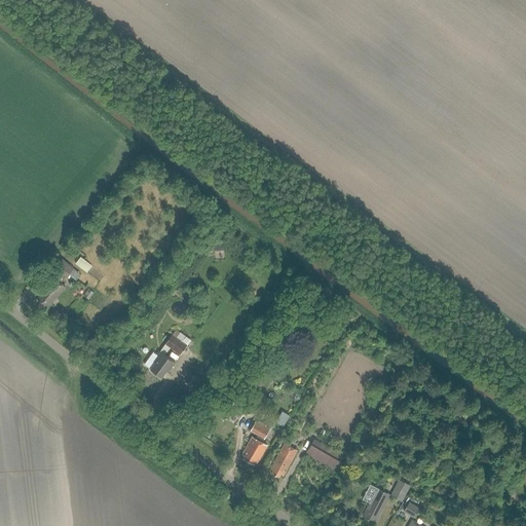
[(214,238),(214,251),(225,251),(224,238),(214,238)]
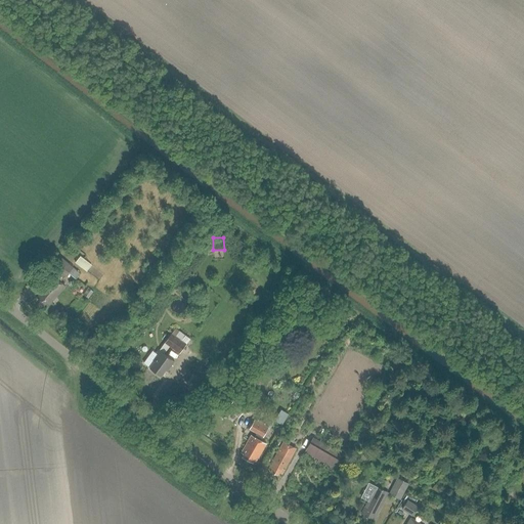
[(81,258),(75,265),(88,274),(93,268),(81,258)]
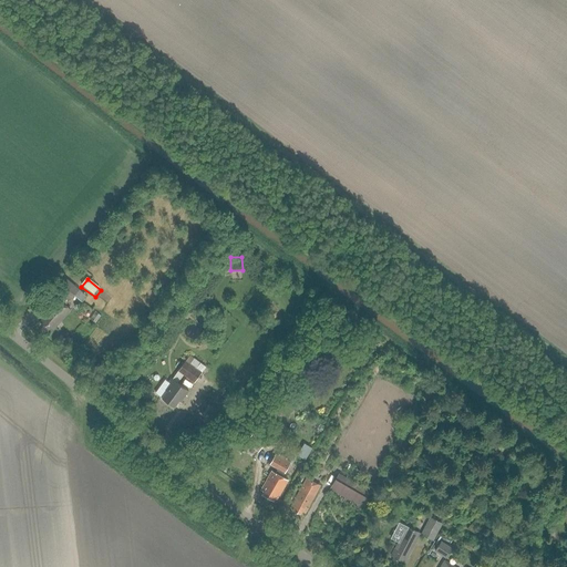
[(86,299),(66,282),(58,292),(62,296),(58,301),(57,301),(39,321),(42,325),(40,327),(47,332),(49,330),(52,332),(70,312),(64,308),(69,301),(70,302),(73,298),(81,305),(86,299)]
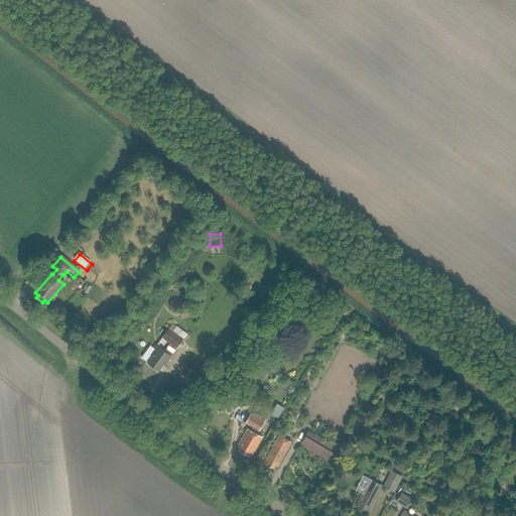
[(173,356),(163,348),(167,343),(176,350),(187,336),(172,325),(150,355),(153,358),(149,364),(159,371),(167,361),(169,362),(173,356)]
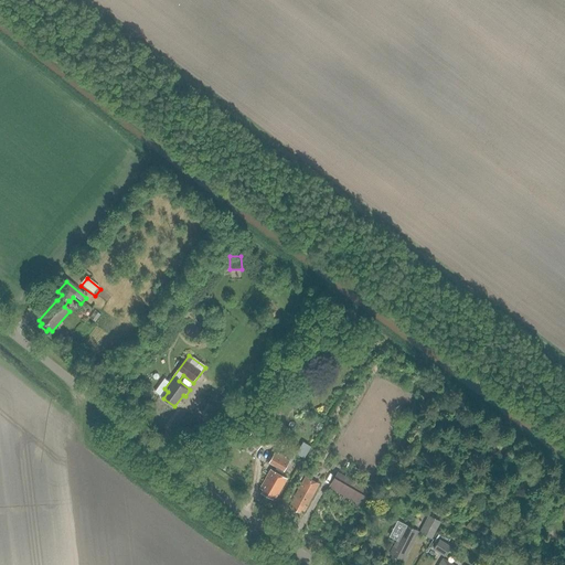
[(253,430),(245,441),(258,451),(266,440),(253,430)]
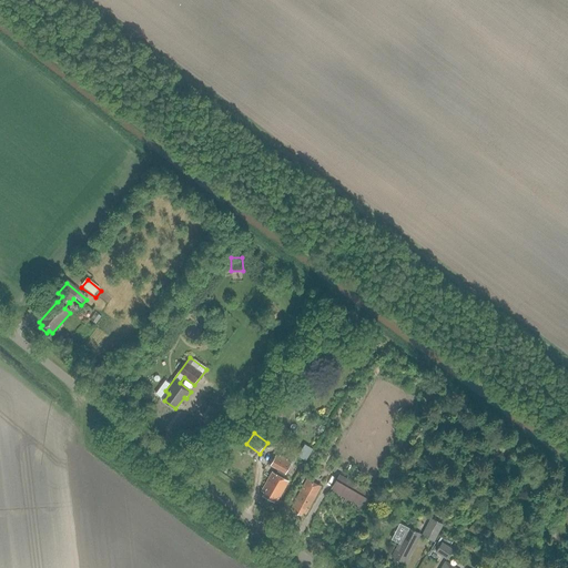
[(195,443),(203,446),(208,437),(200,434),(195,443)]
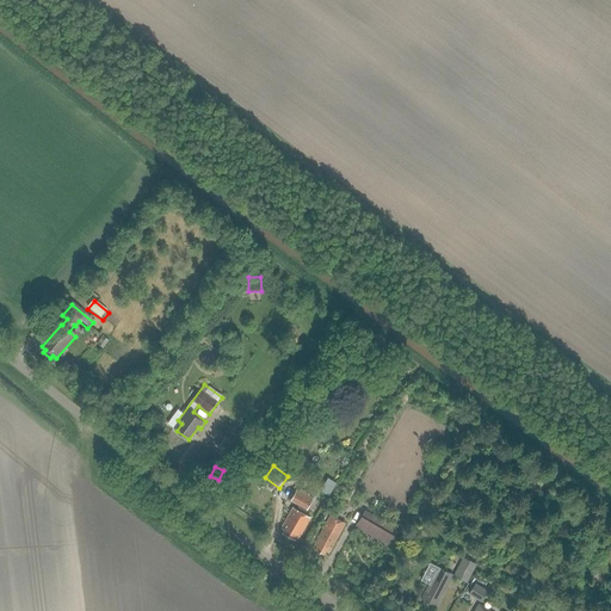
[(337,483),(328,479),(321,491),(329,497),(337,483)]
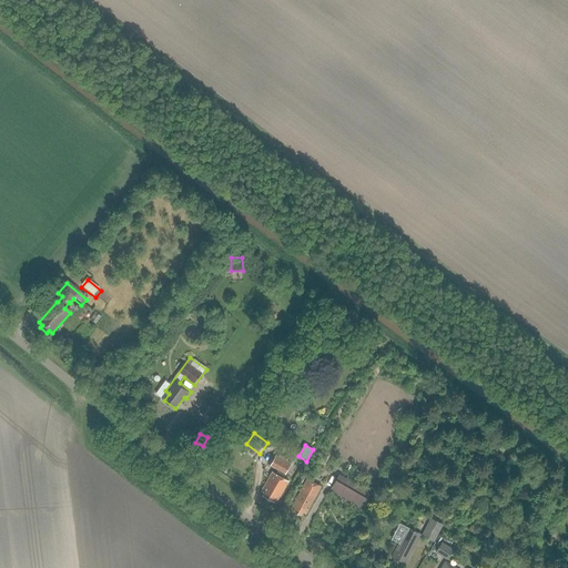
[(292,464),(279,456),(272,467),(281,472),(277,476),(274,474),(264,493),(266,494),(265,497),(273,501),(274,499),(279,501),(288,483),(284,479),(292,464)]
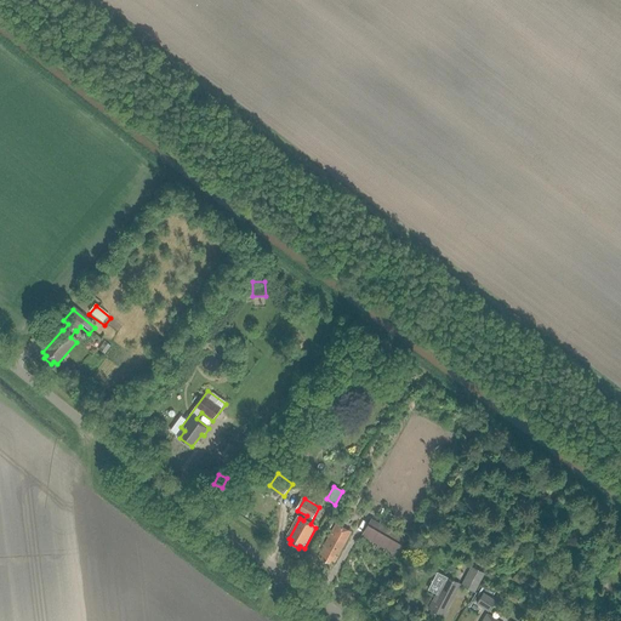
[(423,535),(434,516),(429,513),(419,533),(423,535)]
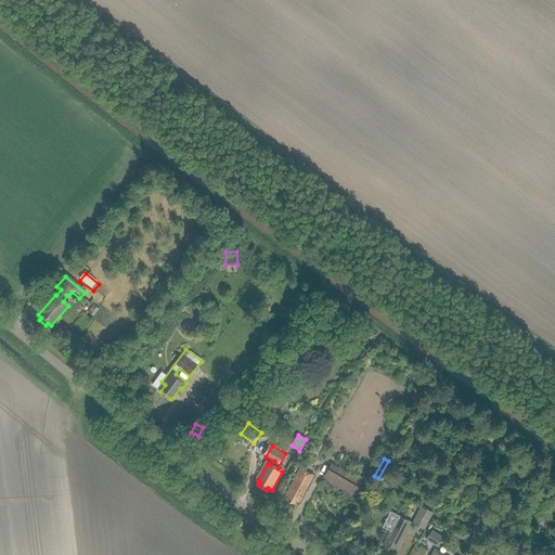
[(363,482),(363,481),(332,464),(320,485),(321,486),(324,480),(337,488),(334,493),(336,494),(339,489),(350,495),(347,501),(351,503),(363,482)]
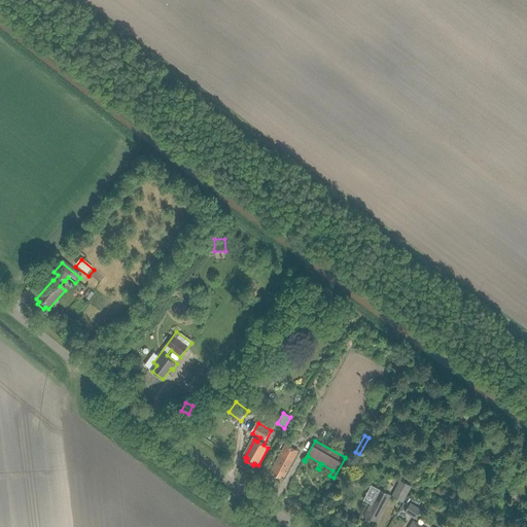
[(284,479),(293,461),(297,452),(285,446),(272,472),(274,473),(273,476),(280,480),(281,478),(284,479)]
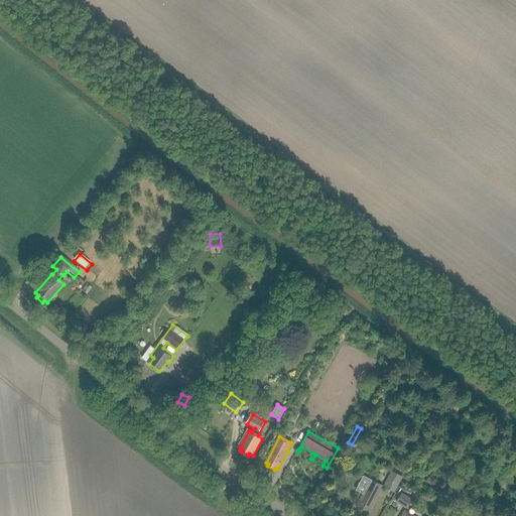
[(404,477),(392,471),(383,487),(395,493),(404,477)]
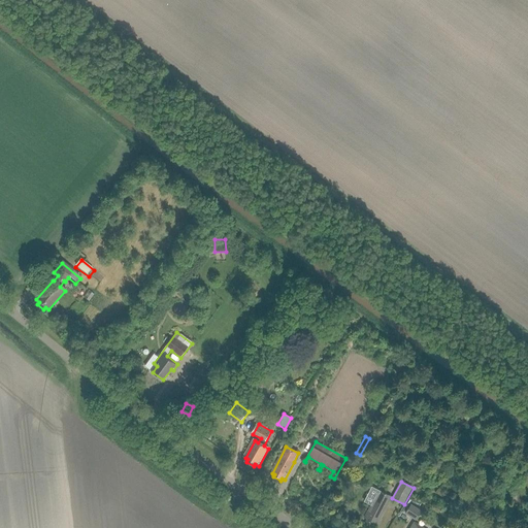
[(374,497),(378,490),(372,487),(368,494),(374,497)]
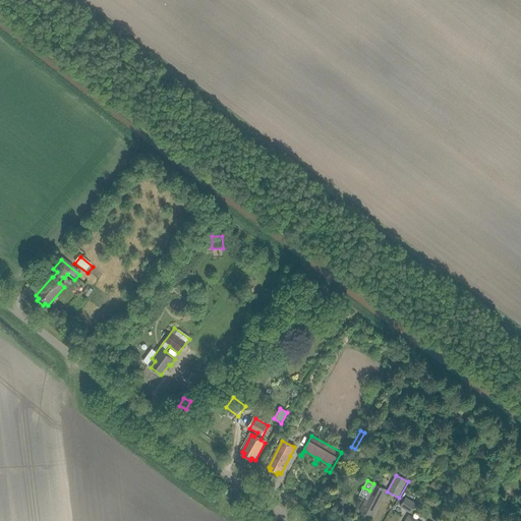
[(373,485),(370,491),(359,512),(362,514),(360,516),(368,520),(369,518),(372,519),(387,493),(373,485)]
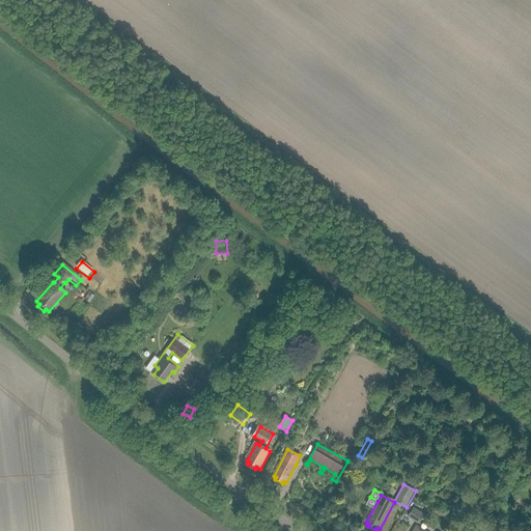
[(414,507),(408,516),(418,523),(424,514),(414,507)]
